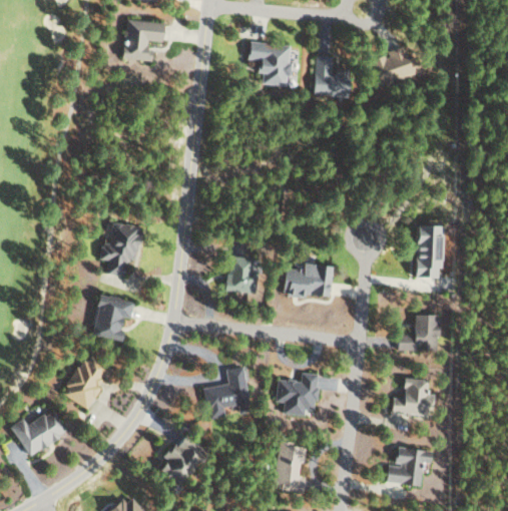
[(165,24),(127,20),(123,59),(149,61),(151,41),(163,42),(165,24)]
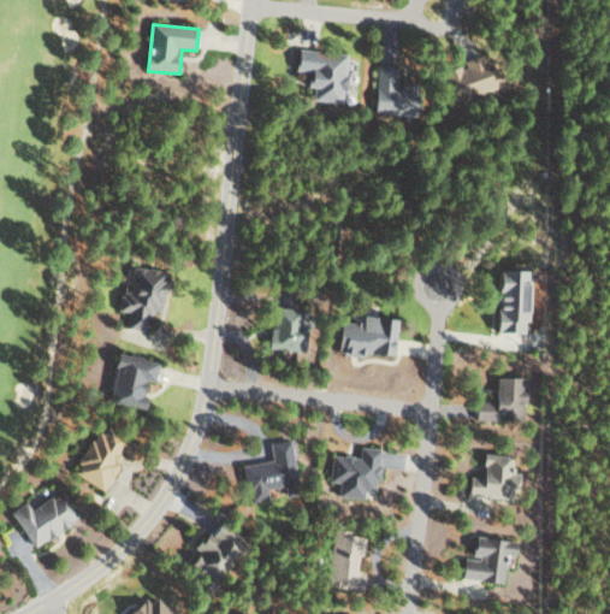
[(349,55),(301,49),(298,72),(311,74),(308,88),(317,88),(315,101),(342,104),(343,92),(345,92),(349,55)]
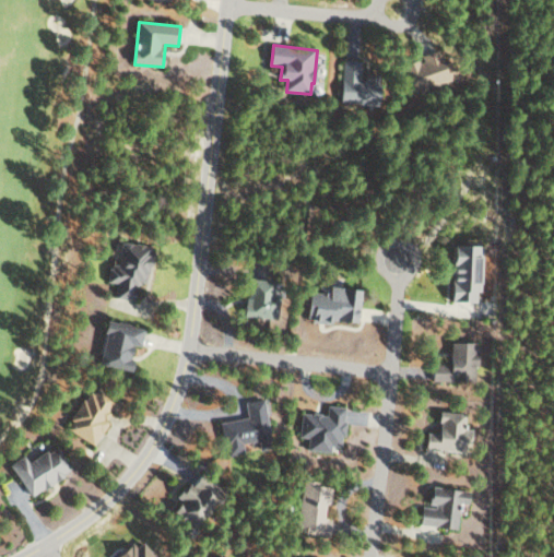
[(459,80),(455,64),(445,67),(441,50),(423,55),(425,60),(402,66),(409,93),(459,80)]
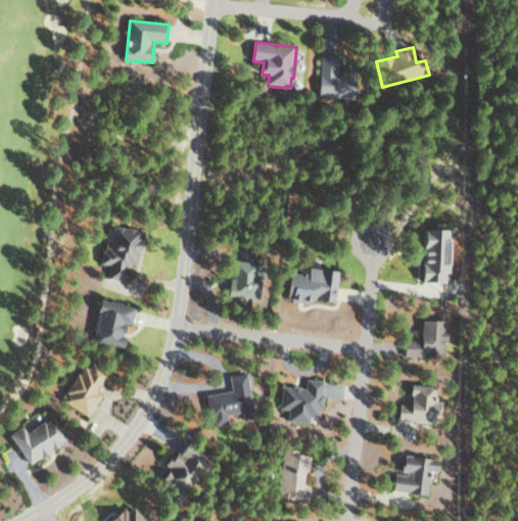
[(341,57),(322,57),(322,98),(356,97),(356,75),(342,75),(341,57)]
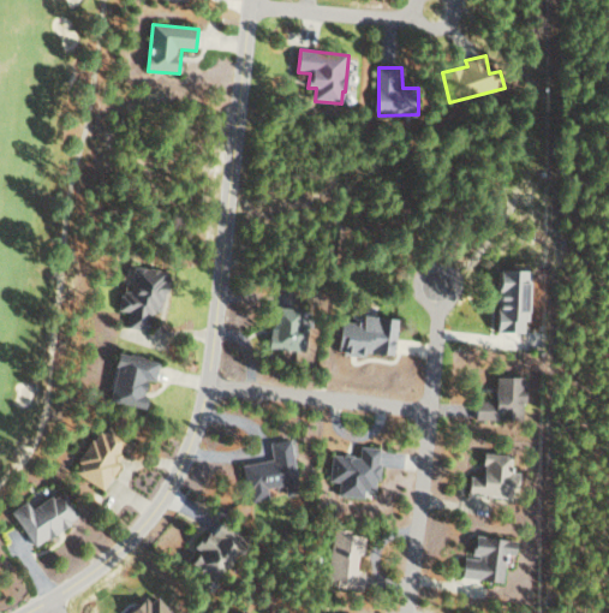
[(167,271),(135,268),(132,295),(121,293),(120,313),(130,314),(129,329),(150,331),(151,310),(163,311),(167,271)]
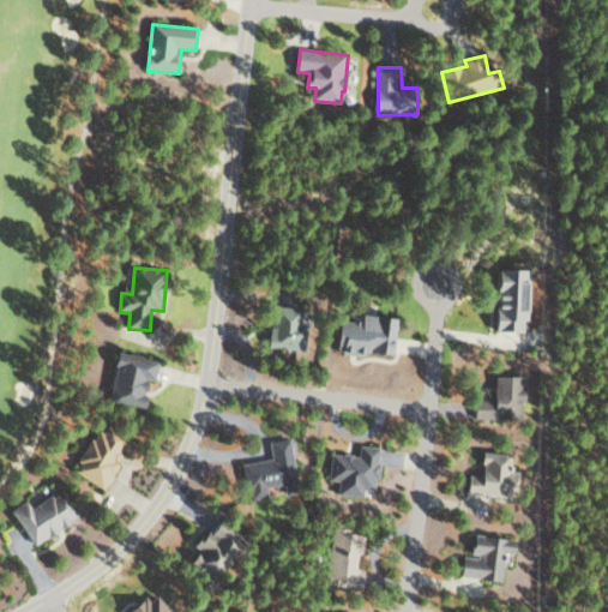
[(309,310),(272,309),(271,351),(308,351),(309,310)]
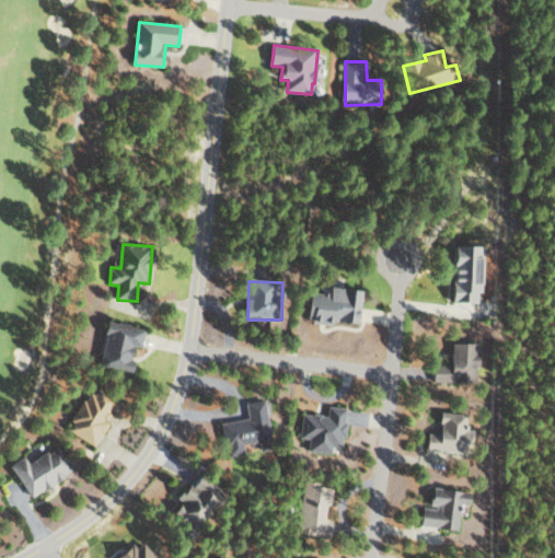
[(363,291),(331,288),(330,295),(310,293),(307,323),(335,325),(336,322),(359,325),(363,291)]
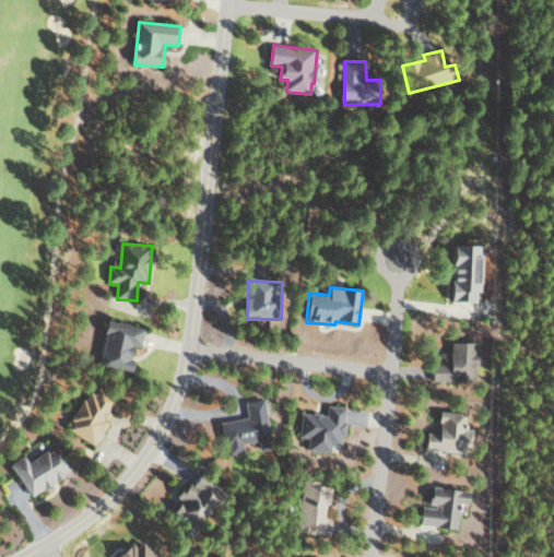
[(99,366),(131,371),(136,347),(142,348),(146,329),(108,322),(99,366)]
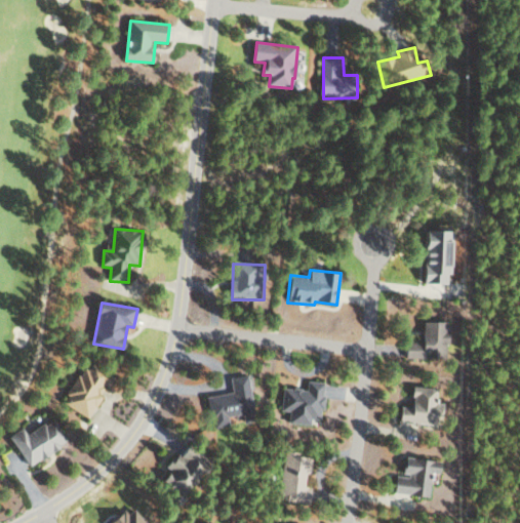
[(449,323),(425,322),(425,343),(407,343),(407,360),(448,360),(449,323)]
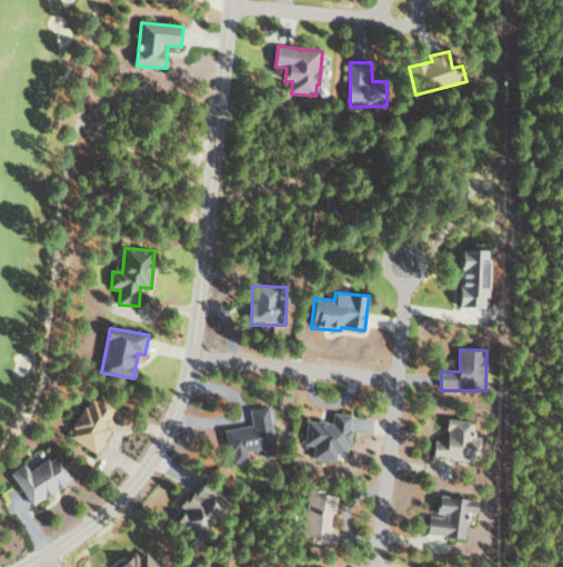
[(98,454),(117,419),(119,421),(123,414),(93,397),(70,438),(98,454)]
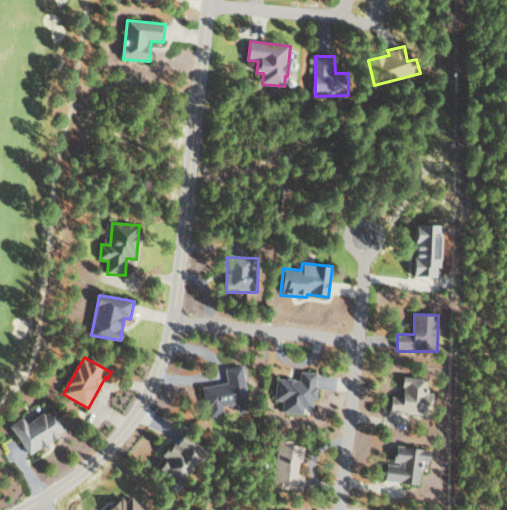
[(204,388),(209,419),(225,416),(224,407),(239,405),(241,413),(250,412),(242,366),(225,369),(228,383),(204,388)]
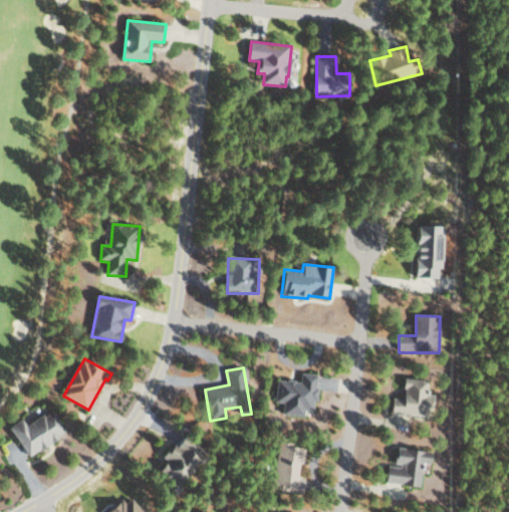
[(285,415),(305,417),(306,410),(315,412),(319,378),(303,376),(302,384),(280,380),(278,403),(286,404),(285,415)]
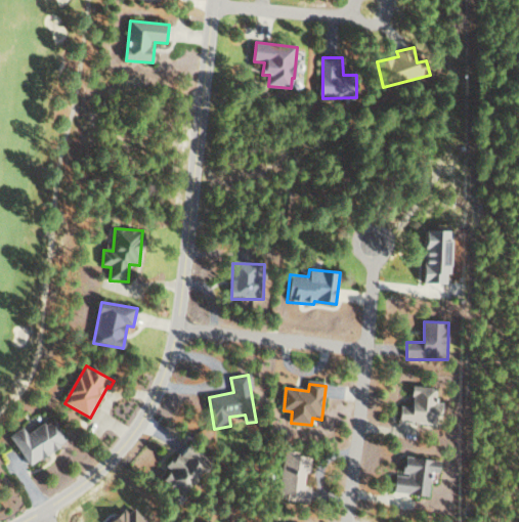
[(400,423),(440,425),(441,403),(436,403),(437,388),(414,387),(413,407),(401,407),(400,423)]
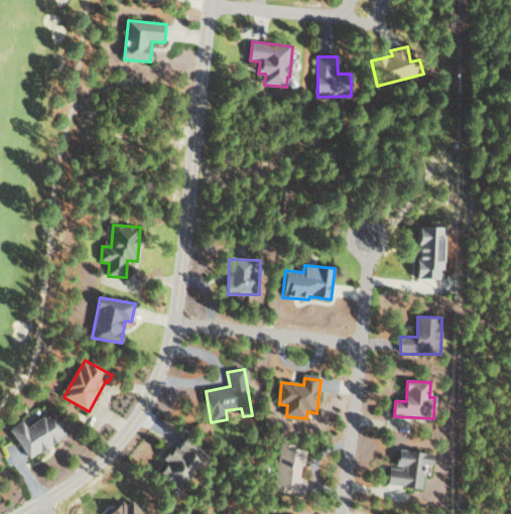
[(27,427),(23,421),(11,428),(28,460),(69,436),(54,412),(27,427)]
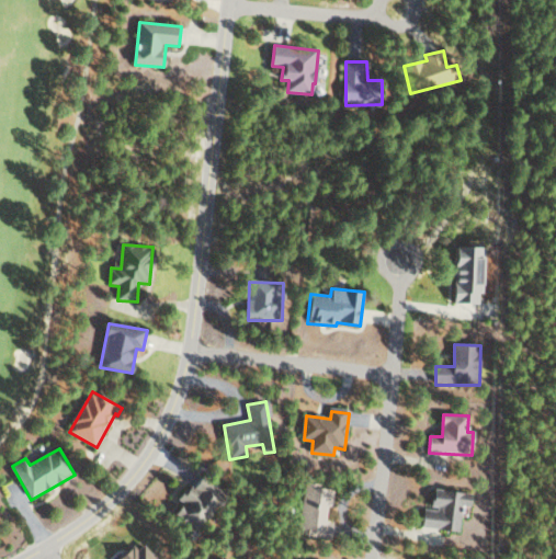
[(220,487),(192,477),(178,518),(190,522),(188,527),(204,533),(220,487)]
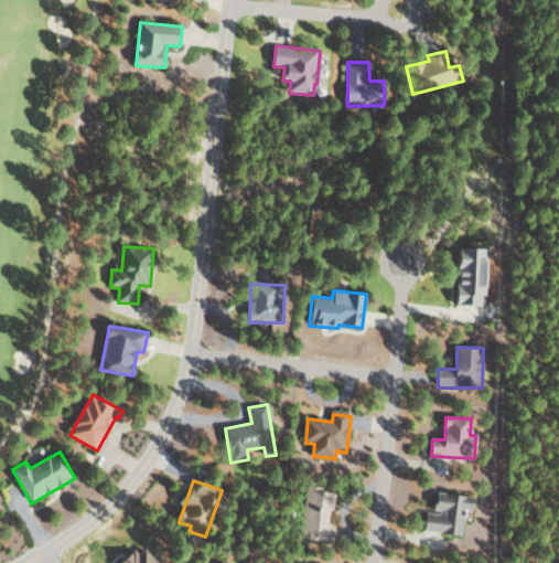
[(303,537),(335,540),(336,526),(330,526),(331,511),(336,512),(339,495),(324,494),(325,489),(309,487),(303,537)]
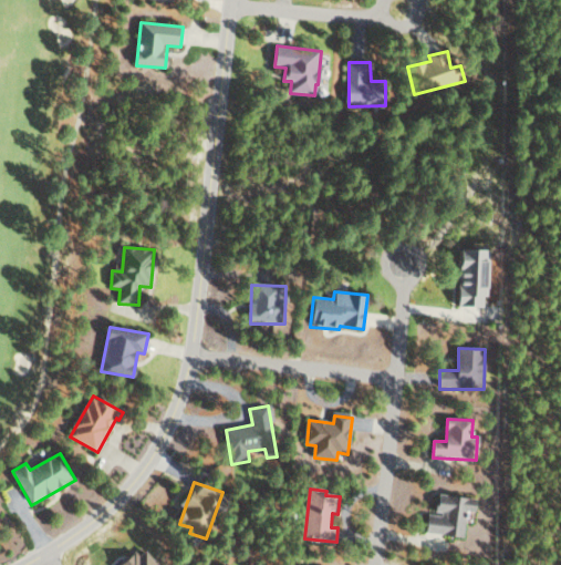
[(477,500),(438,495),(437,515),(428,514),(426,534),(465,538),(467,513),(476,514),(477,500)]
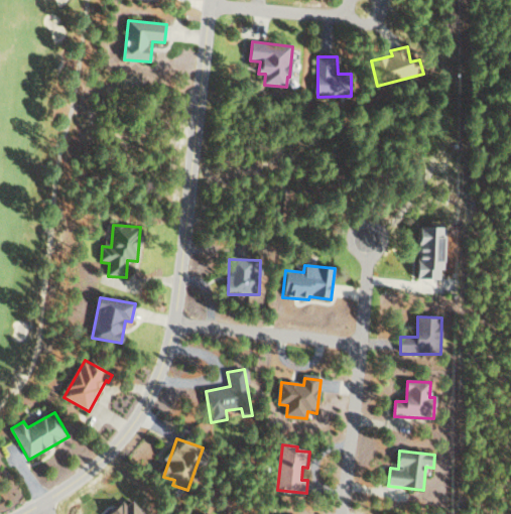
[(142,513),(130,498),(111,513),(142,513)]
